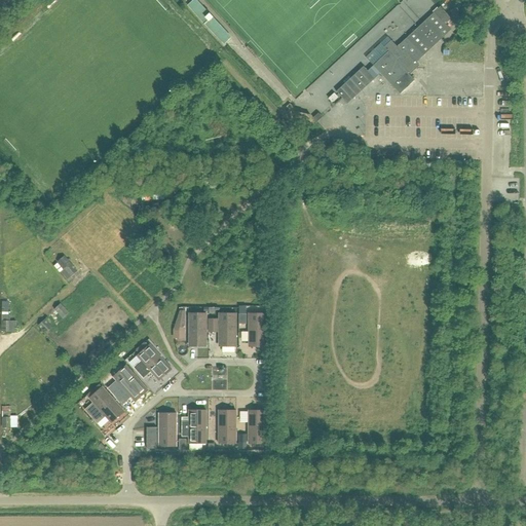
[(408,73),(417,64),(416,63),(451,30),(445,24),(450,19),(440,7),(398,47),(391,41),(384,48),(388,52),(368,71),(364,67),(336,92),(347,104),(380,73),(392,87),(393,86),(400,94),(415,80),(408,73)]
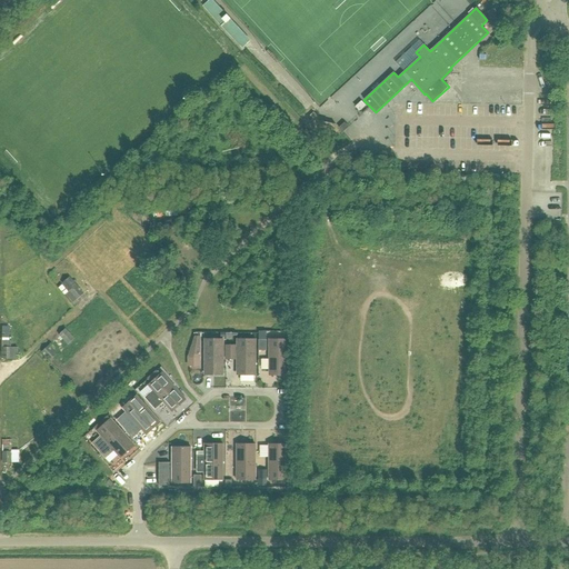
[(499,28),(493,31),(499,39),(505,36),(499,28)]
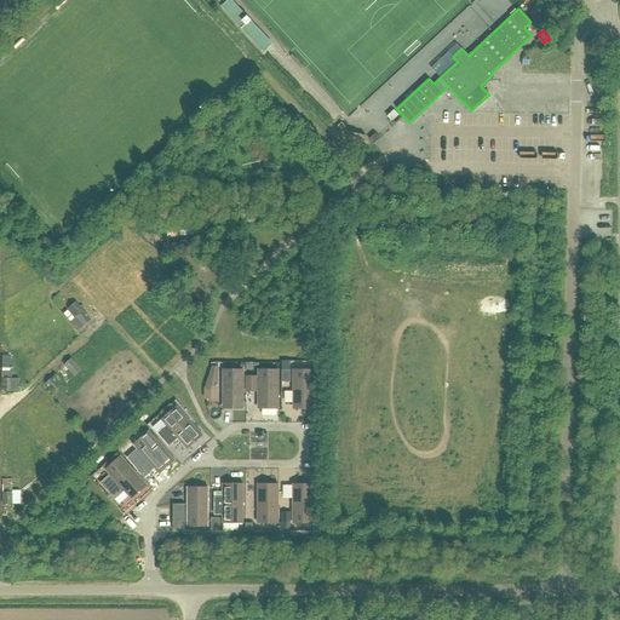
[(93,322),(85,310),(74,317),(84,331),(93,322)]
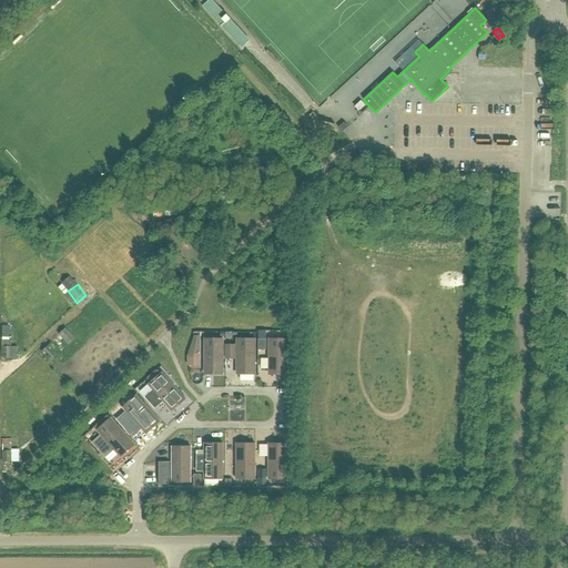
[(200,357),(200,336),(195,336),(188,357),(200,357)]
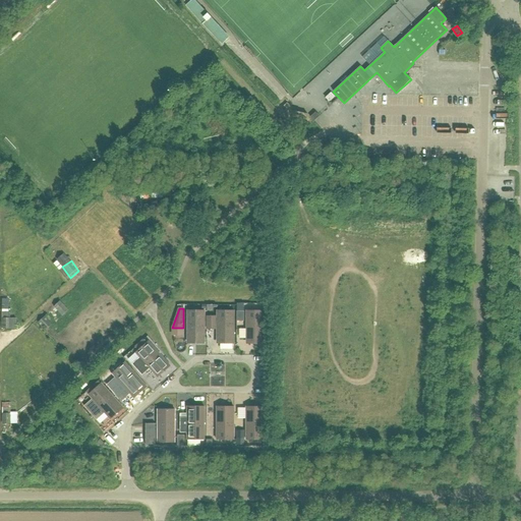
[(205,343),(205,310),(187,310),(187,330),(190,330),(190,343),(205,343)]
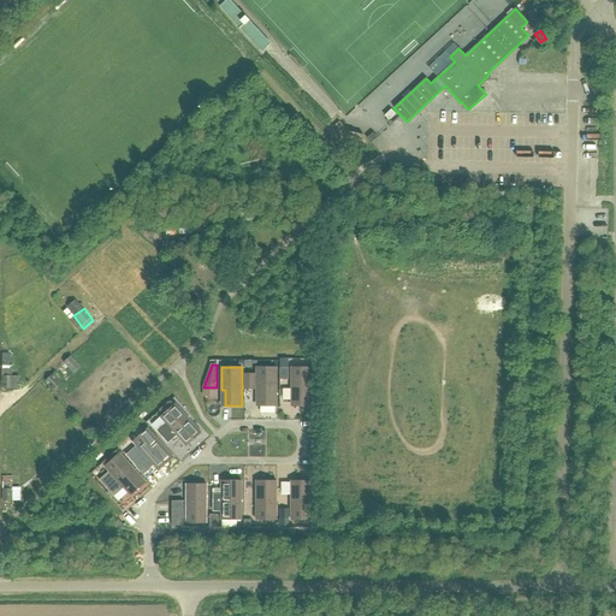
[(277,407),(277,367),(256,367),(256,390),(260,390),(260,407),(277,407)]
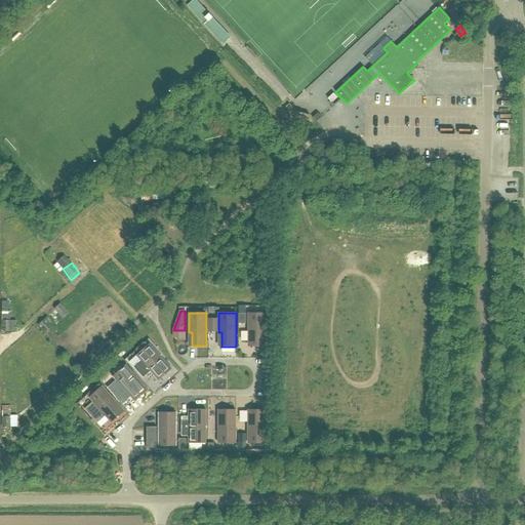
[(266,347),(266,313),(248,313),(248,332),(251,332),(251,347),(266,347)]
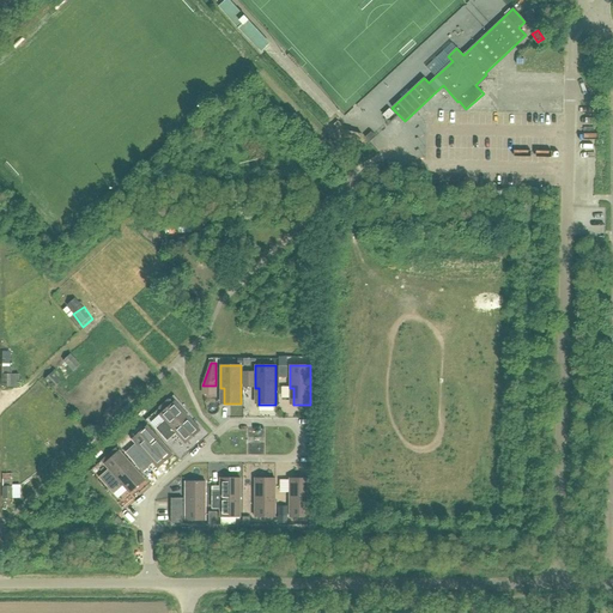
[(2,368),(4,392),(13,392),(12,368),(2,368)]
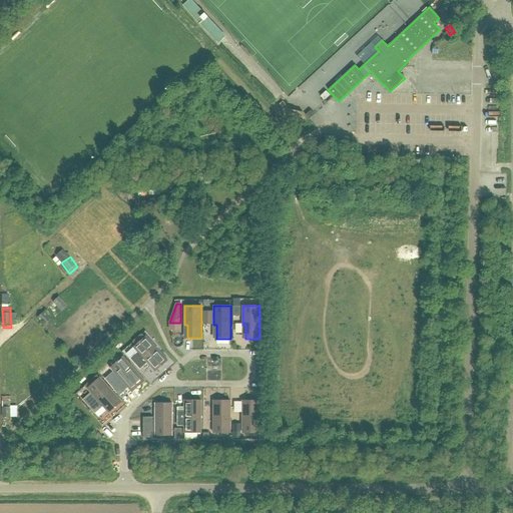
[(47,310),(38,320),(45,327),(54,317),(47,310)]
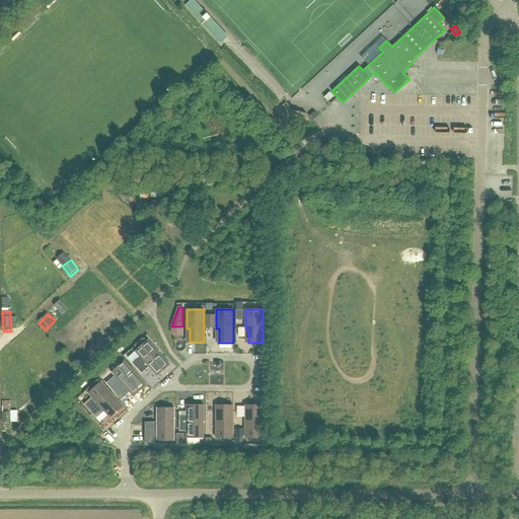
[(206,315),(206,328),(215,328),(215,315),(206,315)]
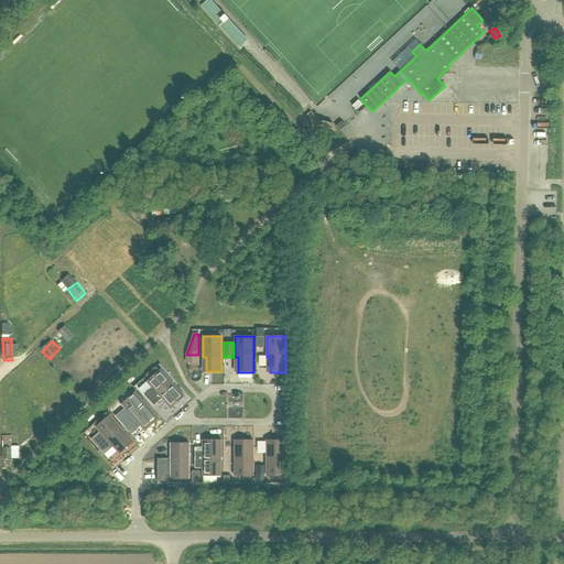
[(184,396),(161,369),(147,382),(151,387),(143,394),(145,396),(150,401),(152,404),(160,397),(163,394),(173,407),(184,396)]
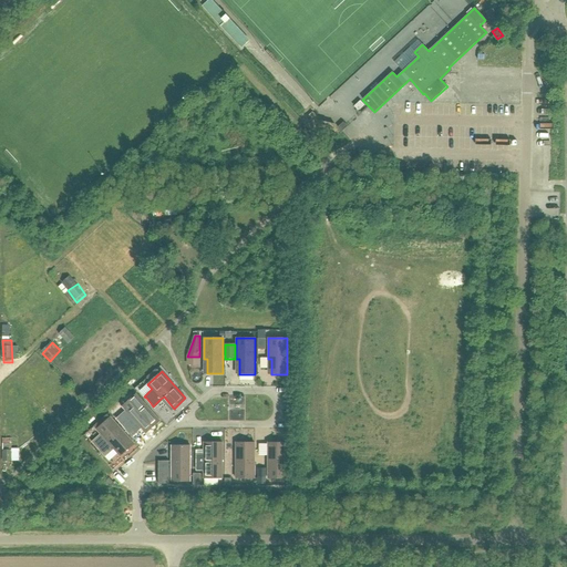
[(160,421),(136,394),(122,406),(135,422),(138,420),(148,431),(160,421)]
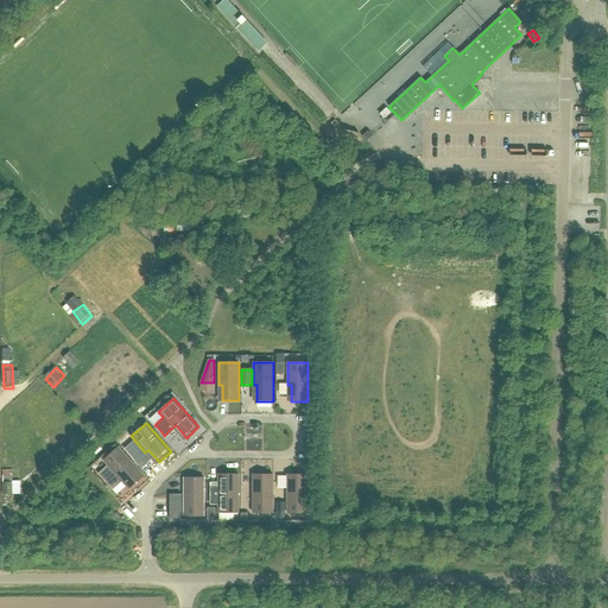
[(132,487),(144,476),(118,448),(103,461),(108,466),(99,474),(111,488),(112,487),(122,477),(132,487)]
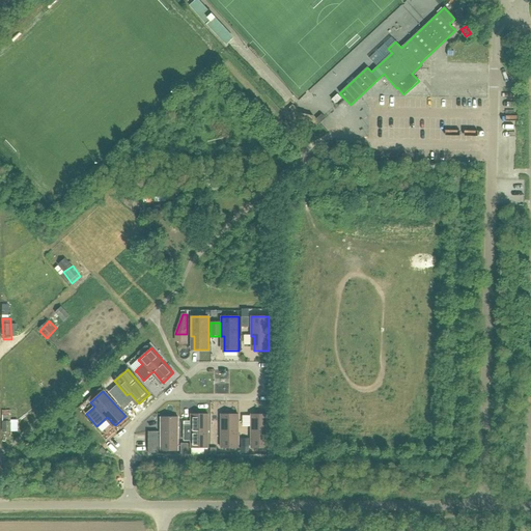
[(208,448),(208,415),(194,415),(194,425),(191,425),(191,428),(184,428),(184,441),(191,441),(191,448),(208,448)]
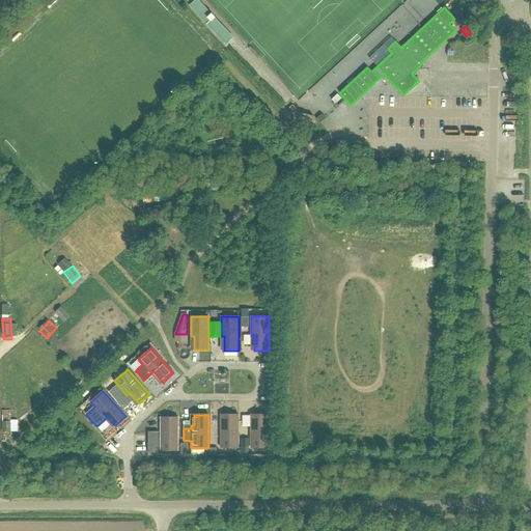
[(239,448),(239,415),(224,415),(224,429),(221,428),(221,448),(239,448)]
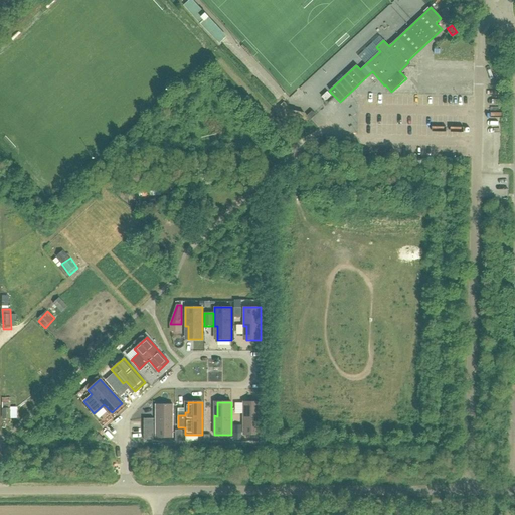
[(261,435),(261,402),(246,402),(246,416),(243,416),(243,435),(261,435)]
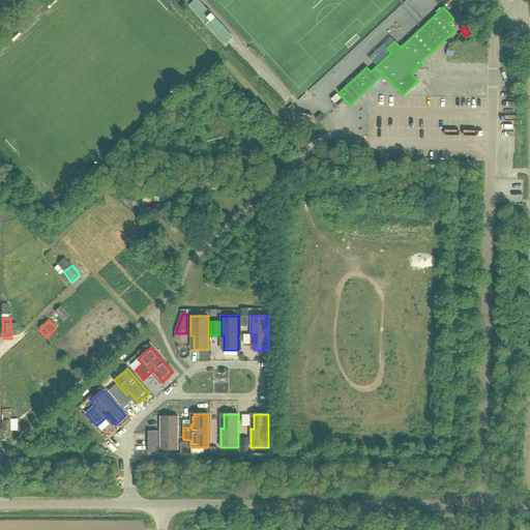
[(97,424),(96,425),(101,431),(112,421),(107,416),(97,424)]
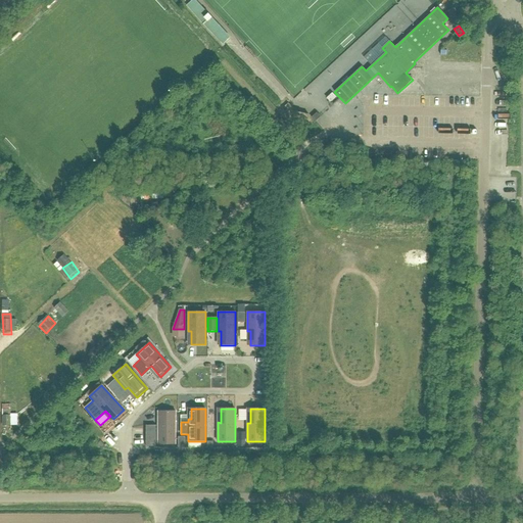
[(176,444),(176,411),(161,411),(161,425),(158,425),(158,444),(176,444)]
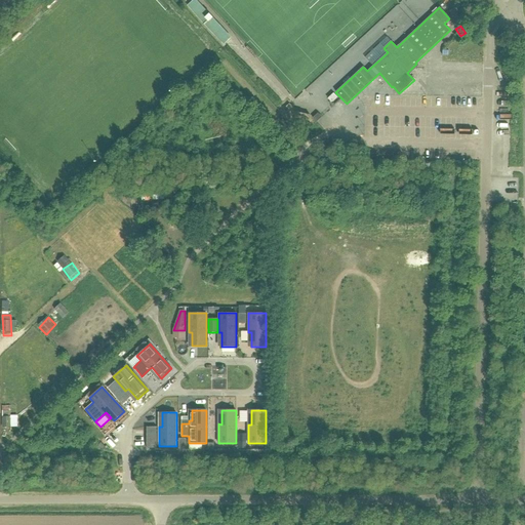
[(6,417),(6,430),(14,430),(14,416),(6,417)]
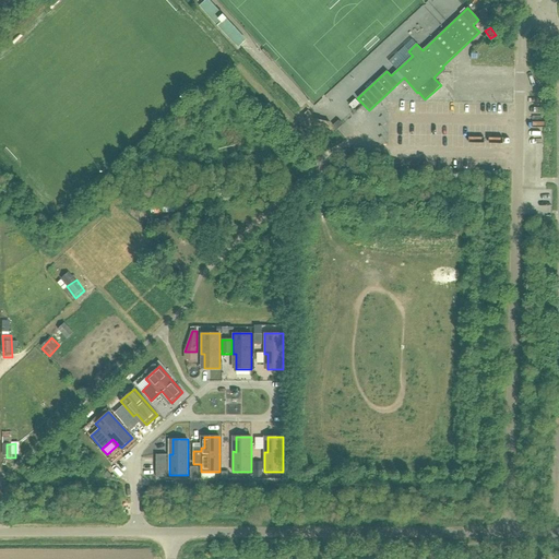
[(156,462),(156,477),(167,477),(167,462),(156,462)]
